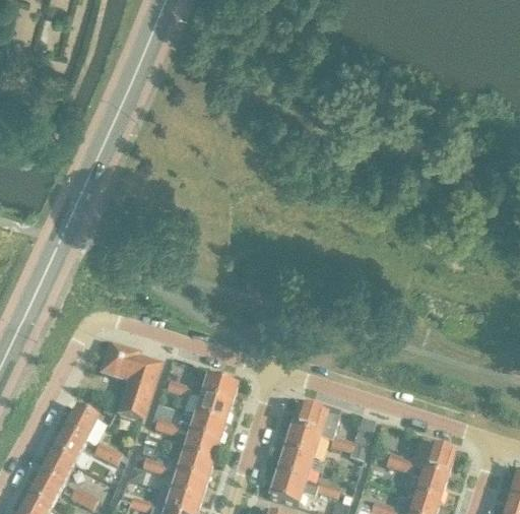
[(137,354),(110,345),(102,373),(129,381),(118,414),(141,423),(159,365),(136,358),(137,354)]
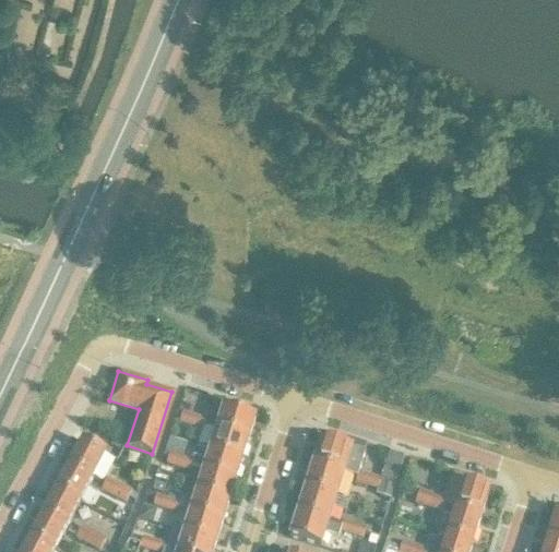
[(180,414),(182,409),(187,410),(188,411),(191,403),(180,399),(176,414),(180,415),(180,414)]
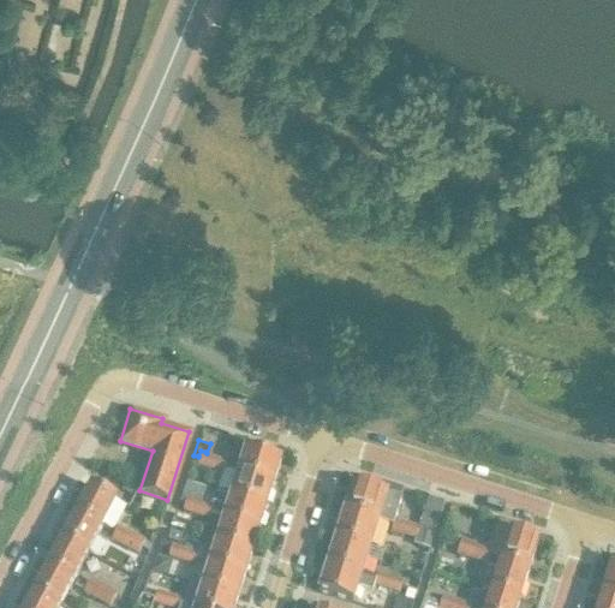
[(225,458),(222,465),(237,469),(273,480),(280,457),(244,445),(240,458),(226,453),(225,458)]
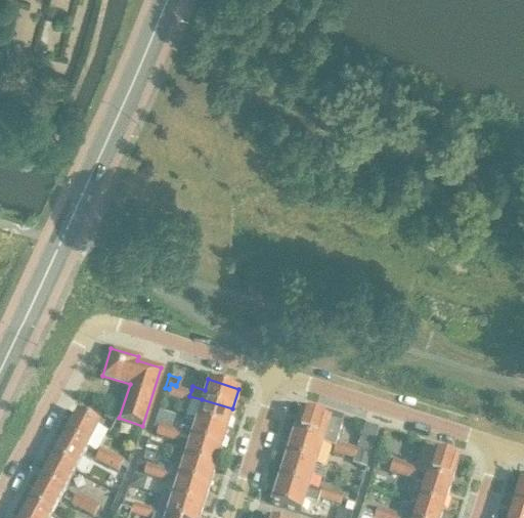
[(169,389),(168,394),(177,397),(181,387),(176,386),(175,385),(171,384),(169,388),(169,389)]
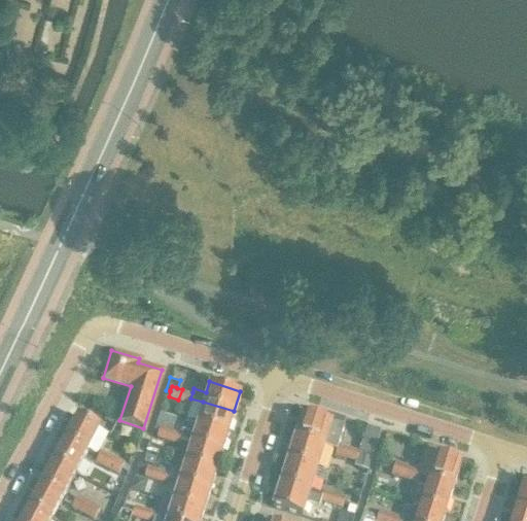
[(182,389),(178,400),(188,403),(190,398),(192,392),(182,389)]
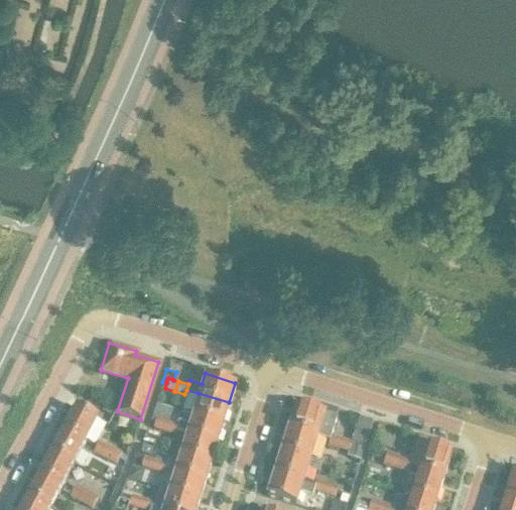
[(199,393),(192,412),(223,421),(229,402),(199,393)]
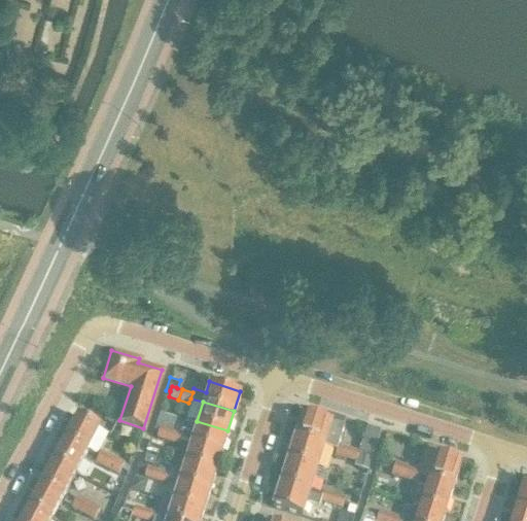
[(302,411),(293,433),(323,444),(336,447),(337,443),(338,444),(344,424),(342,423),(344,416),(345,415),(310,404),(307,412),(302,411)]
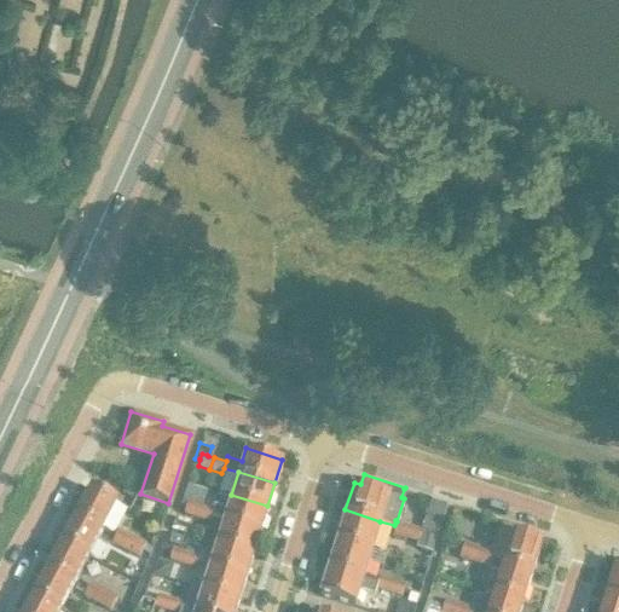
[(189,480),(184,497),(189,498),(201,502),(202,502),(207,486),(194,483),(189,480)]
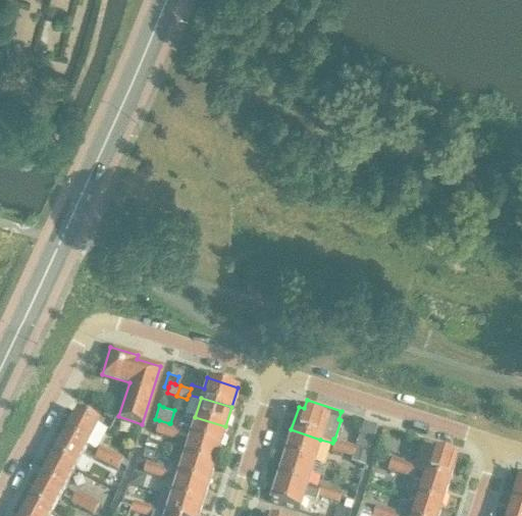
[(63,430),(86,443),(97,421),(74,410),(63,430)]
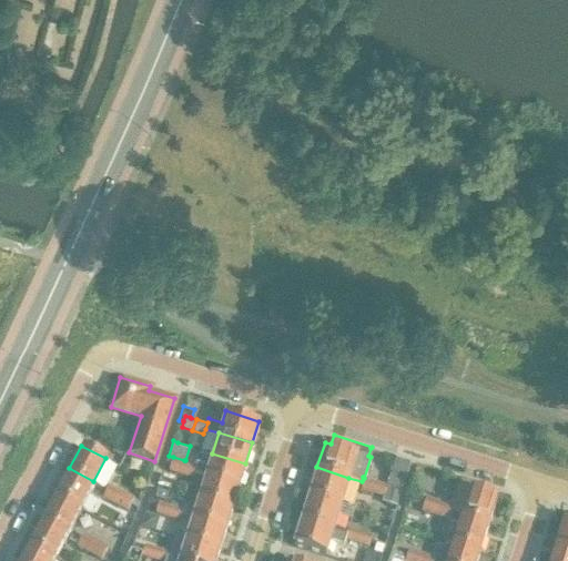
[(196,463),(194,470),(205,473),(205,475),(239,485),(245,463),(212,454),(209,462),(198,459),(196,463)]
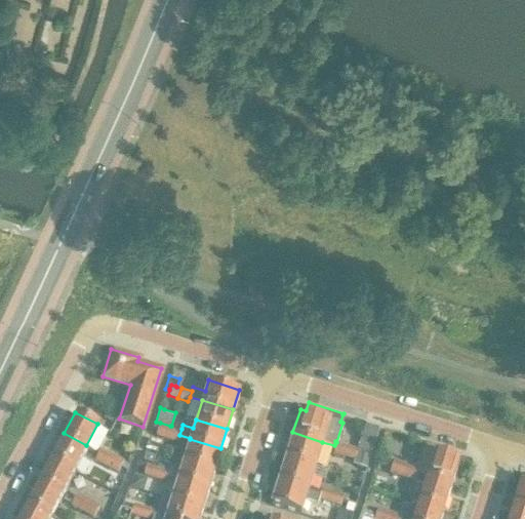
[(364,430),(362,437),(375,441),(378,433),(380,426),(367,422),(364,430)]
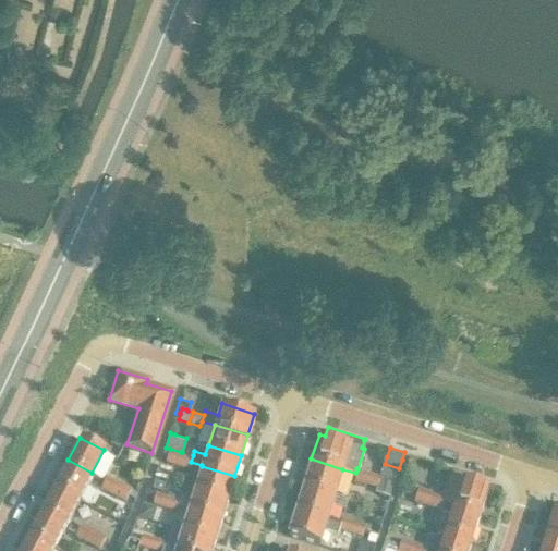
[(170,449),(166,460),(178,464),(181,452),(170,449)]
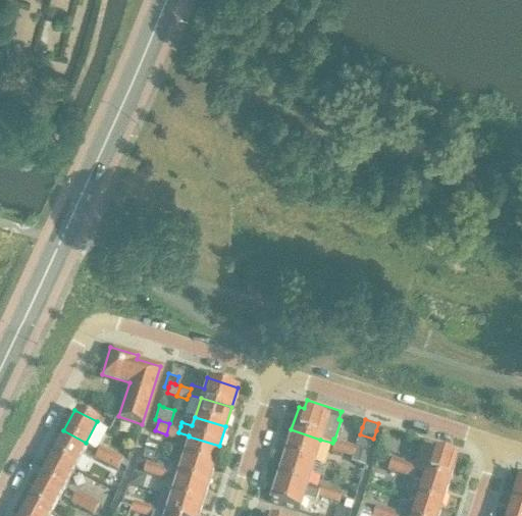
[(169,423),(166,434),(176,437),(178,432),(180,426),(170,423),(169,423)]
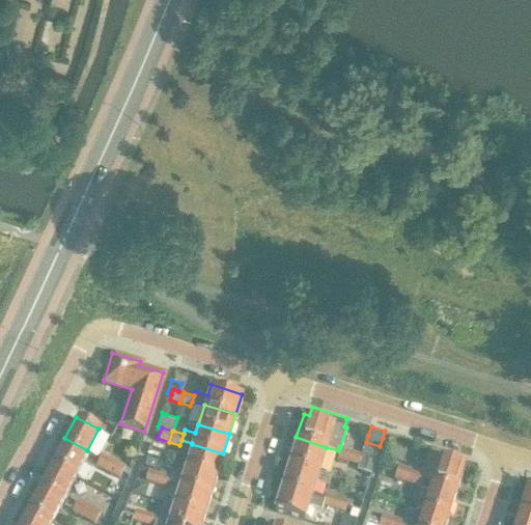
[(318,470),(326,447),(296,437),(288,461),(318,470)]
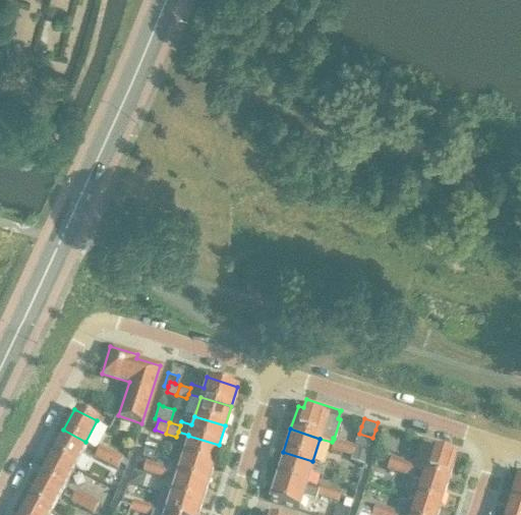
[(73,464),(85,442),(63,430),(52,453),(73,464)]
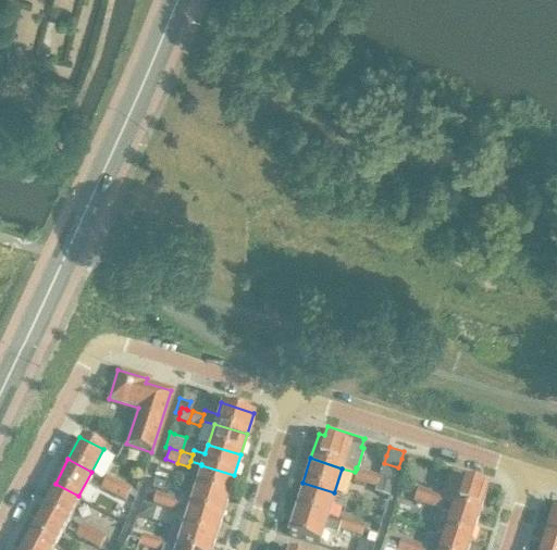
[(158,462),(155,473),(168,477),(171,466),(158,462)]
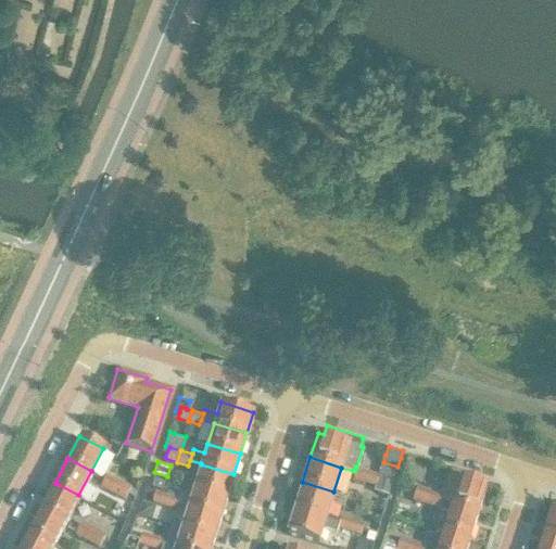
[(201,464),(194,485),(227,495),(234,474),(201,464)]
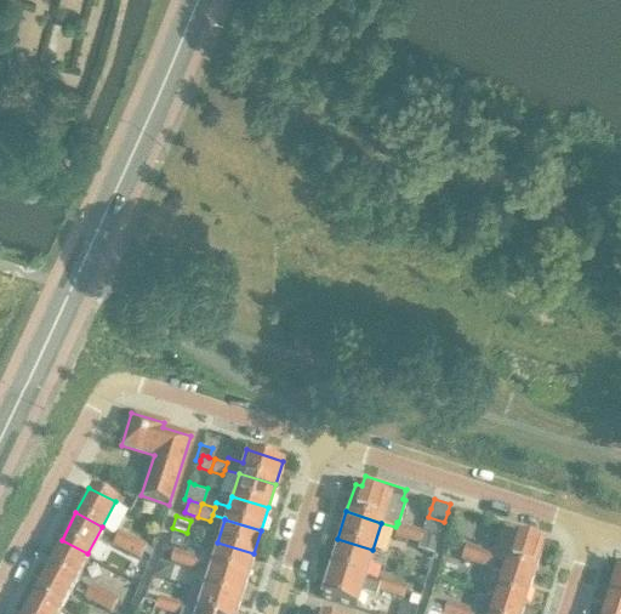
[(394,532),(406,535),(409,527),(398,523),(397,522),(396,527),(394,532)]
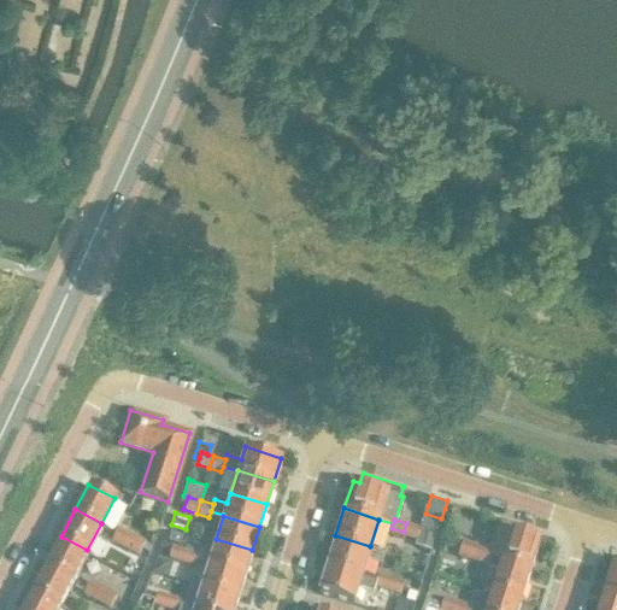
[(406,523),(404,532),(416,535),(418,527),(406,523)]
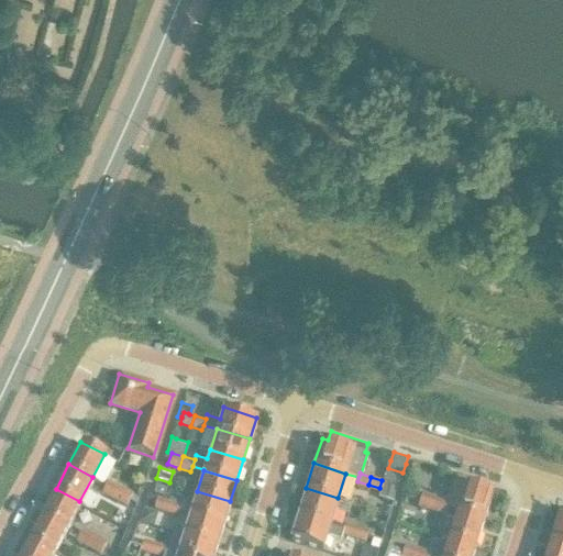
[(114,498),(121,484),(109,478),(101,491),(114,498)]
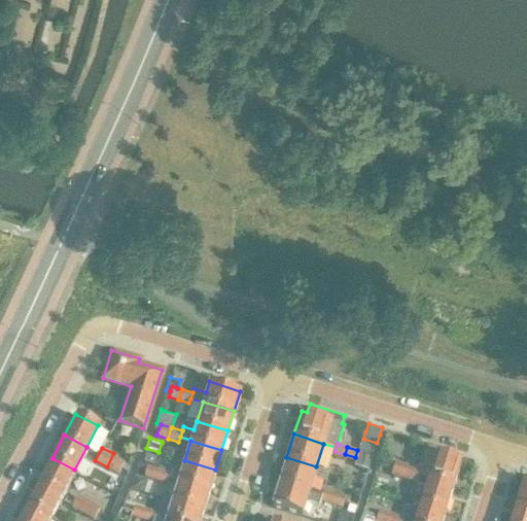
[(356,458),(354,463),(366,467),(369,469),(373,455),(359,450),(357,450),(355,457),(356,458)]
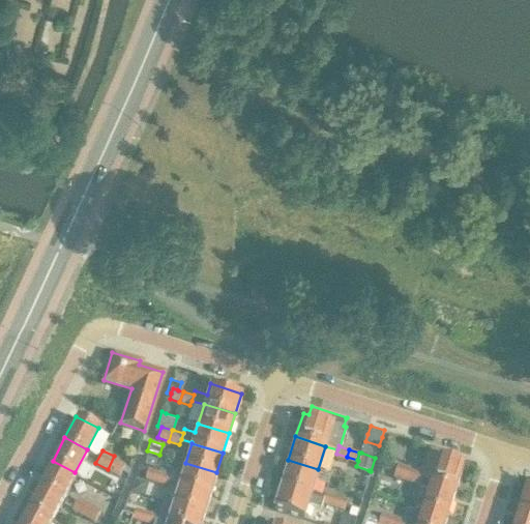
[(422,471),(420,477),(432,481),(454,489),(463,464),(439,456),(427,453),(421,470),(422,471)]
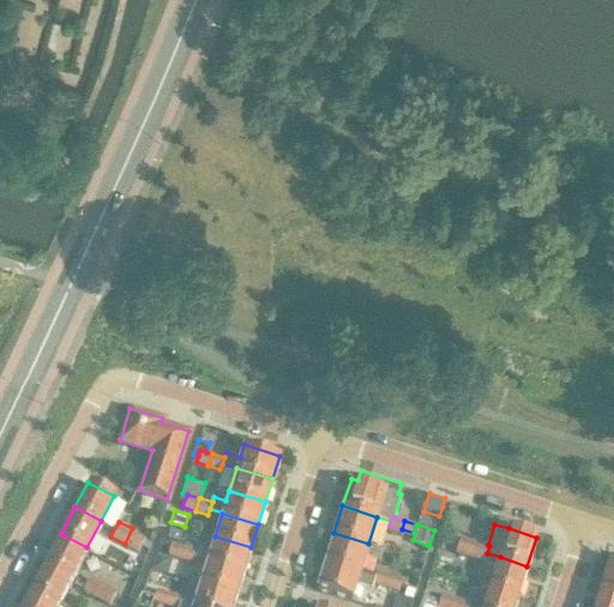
[(170,527),(167,536),(179,541),(182,532),(170,527)]
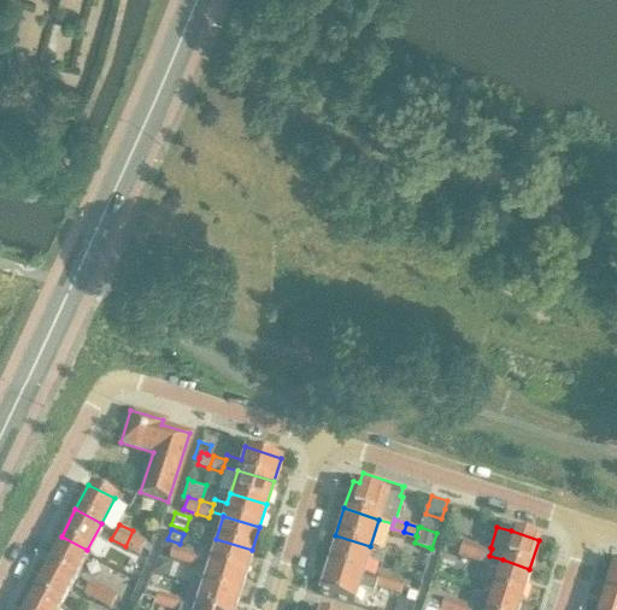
[(133,531),(125,546),(139,552),(146,538),(133,531)]
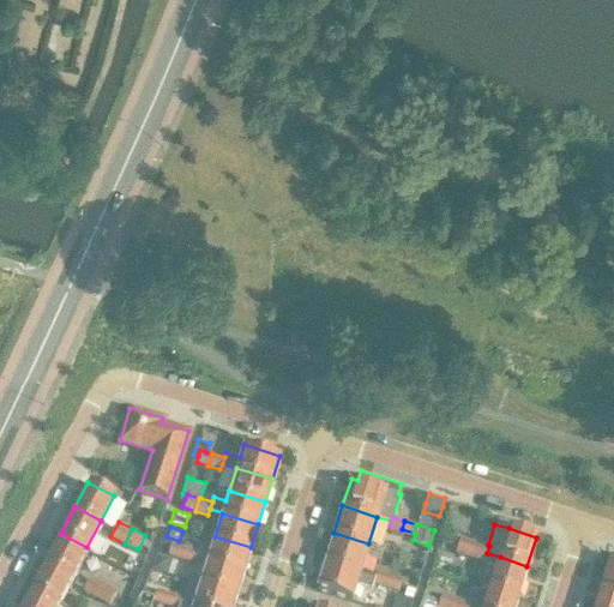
[(360,571),(368,544),(333,533),(325,560),(360,571)]
